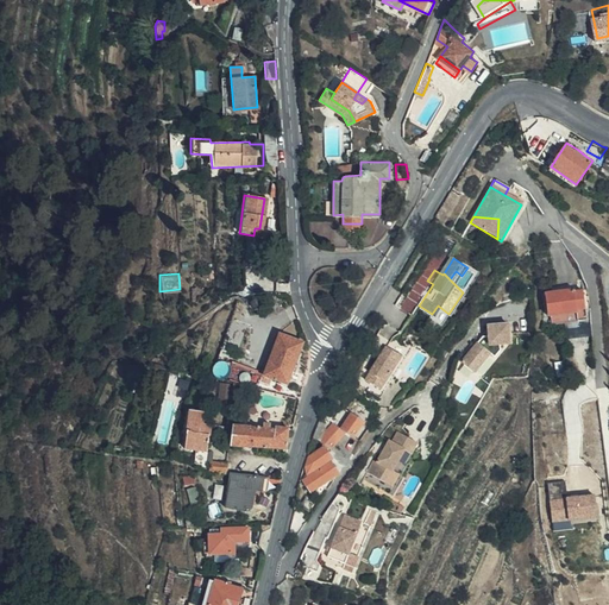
[(452,282),(463,292),(465,290),(452,282)]
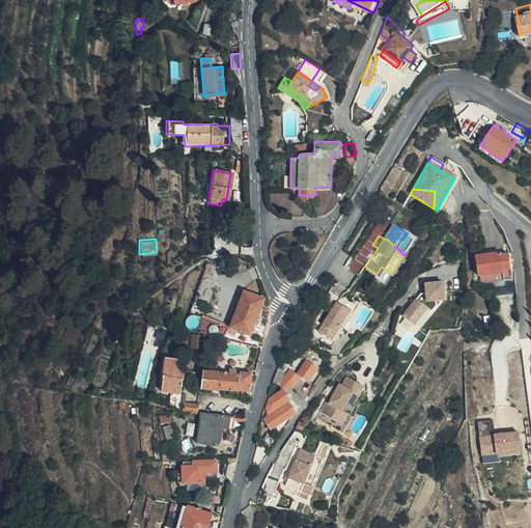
[(511,267),(509,252),(502,253),(501,250),(476,253),(480,281),(505,278),(504,268),(511,267)]
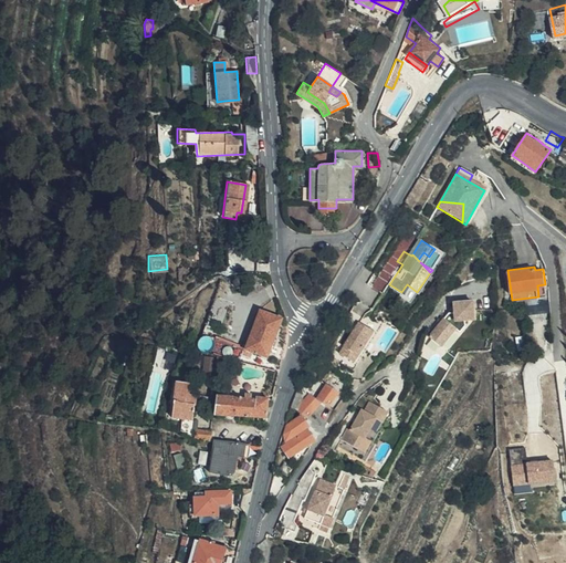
[(312,300),(318,299),(317,293),(315,289),(313,287),(308,285),(306,285),(302,289),(296,293),(300,296),(305,299),(312,300)]
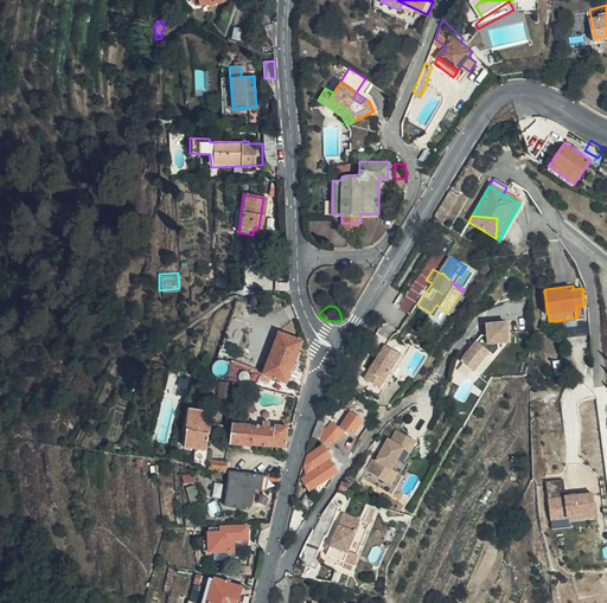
[(490,351),(491,322),(486,322),(485,333),(480,332),(458,355),(470,366),(487,348),(490,351)]
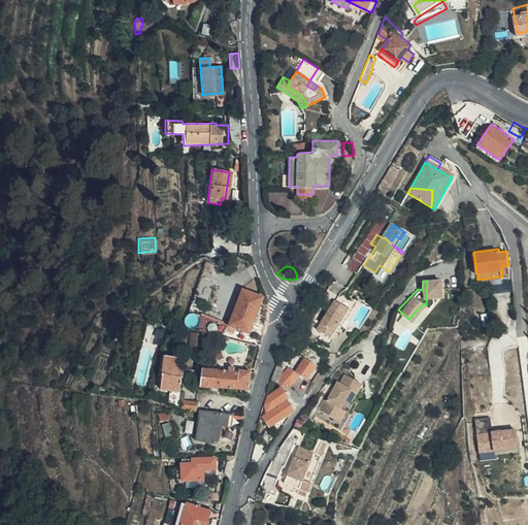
[(440,281),(427,281),(426,305),(428,307),(432,303),(432,298),(439,299),(440,281)]
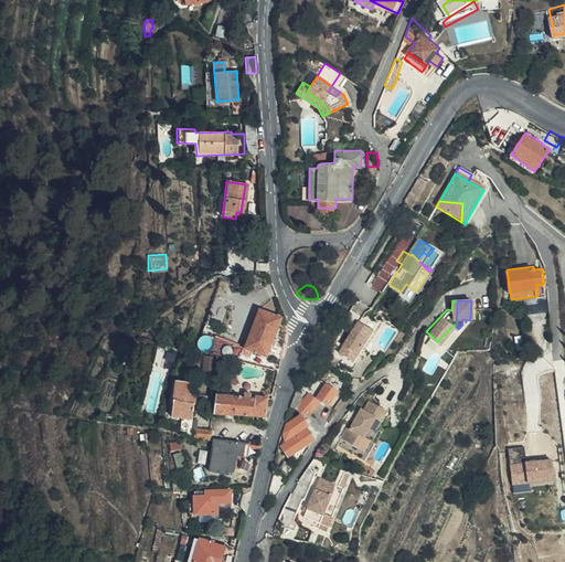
[(274,336),(280,317),(259,309),(245,348),(266,354),(268,349),(272,351),(276,337),(274,336)]
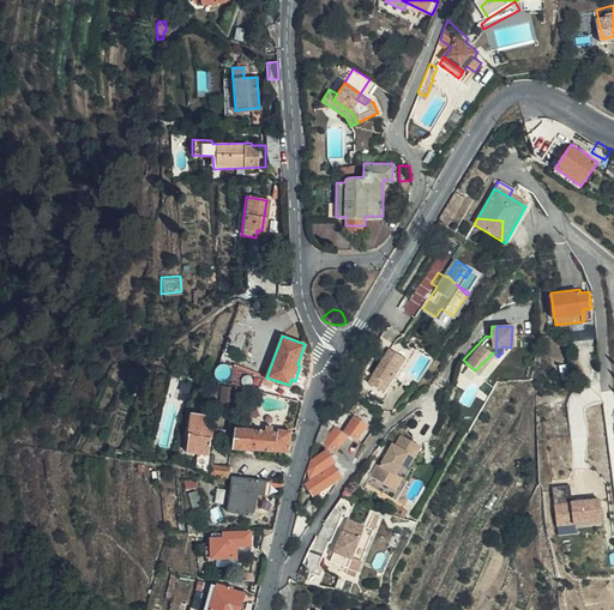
[(389,346),(378,339),(373,348),(381,352),(378,361),(380,363),(385,355),(389,346)]
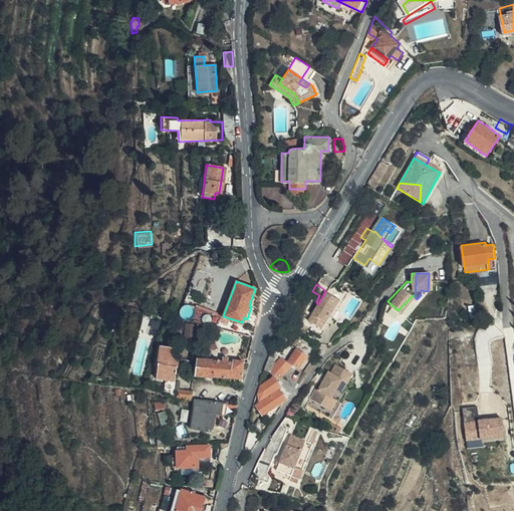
[(339,299),(325,290),(322,297),(318,304),(310,320),(322,328),(339,299)]
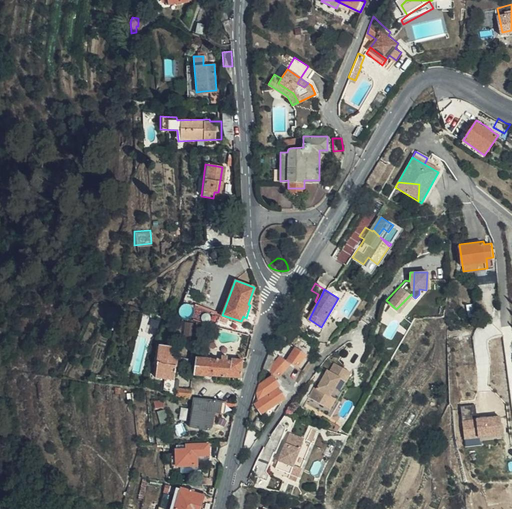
[(173,379),(176,356),(169,355),(170,347),(157,345),(153,377),(173,379)]
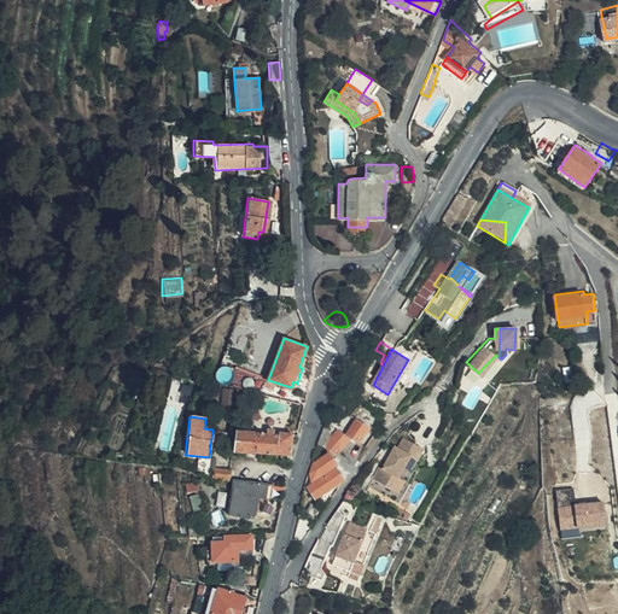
[(360,440),(368,426),(356,419),(348,433),(360,440)]
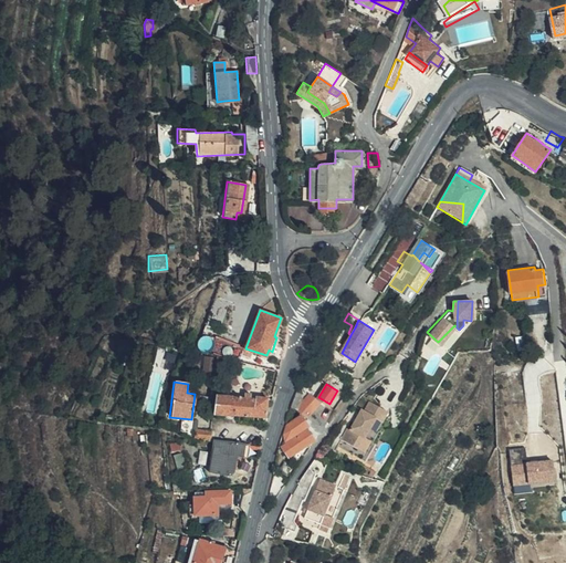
[(238,415),(266,416),(268,396),(252,395),(252,397),(250,396),(250,394),(245,393),(244,396),(239,396),(238,415)]
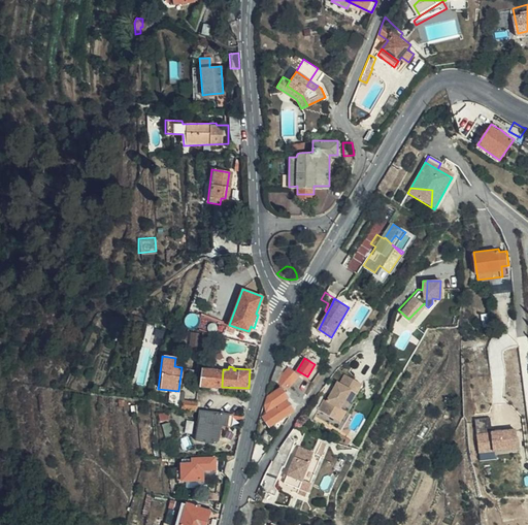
[(290,367),(277,381),(287,388),(298,374),(290,367)]
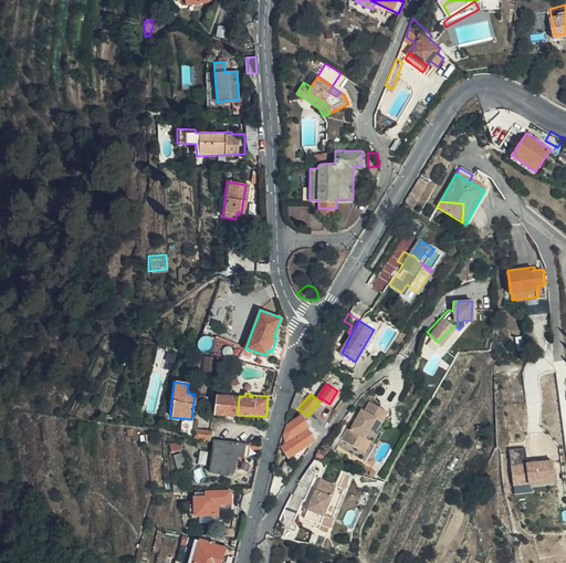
[(212,395),(211,414),(238,415),(239,396),(212,395)]
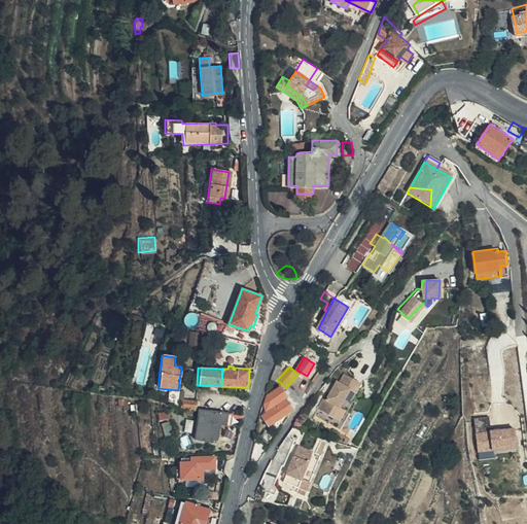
[(356,392),(361,382),(345,372),(339,381),(337,381),(327,396),(324,394),(318,407),(334,416),(350,388),(356,392)]
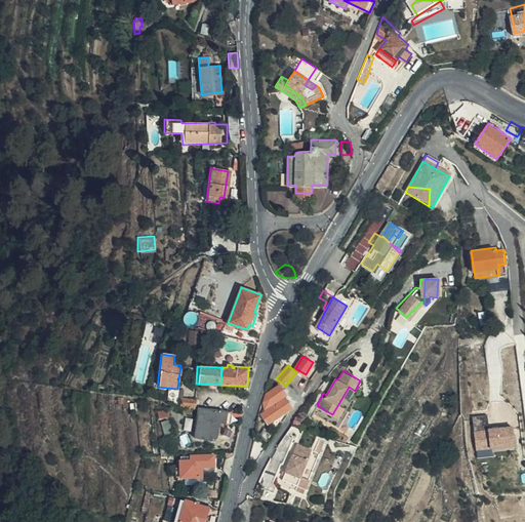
[(269,424),(291,407),(286,398),(280,401),(278,398),(286,393),(280,384),(266,394),(264,401),(267,406),(265,407),(266,410),(261,413),(269,424)]
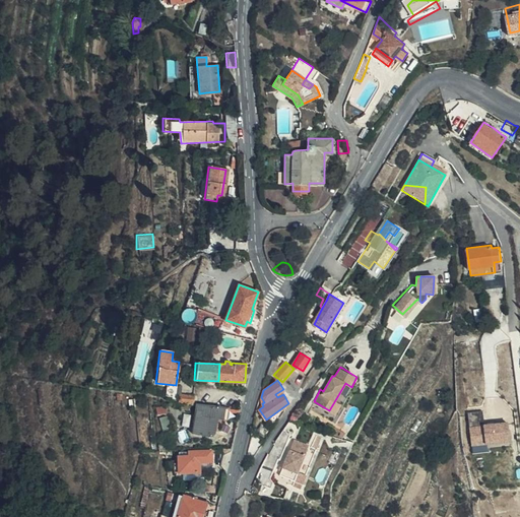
[(331,418),(351,387),(345,383),(329,410),(314,401),(311,405),(326,414),(331,418)]
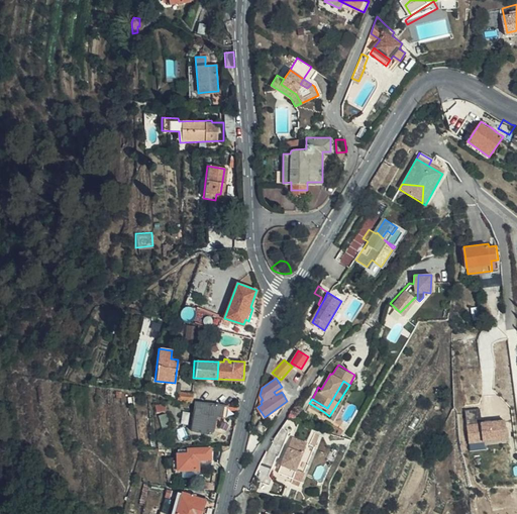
[(177,392),(176,400),(181,401),(189,402),(192,402),(192,393),(177,392)]
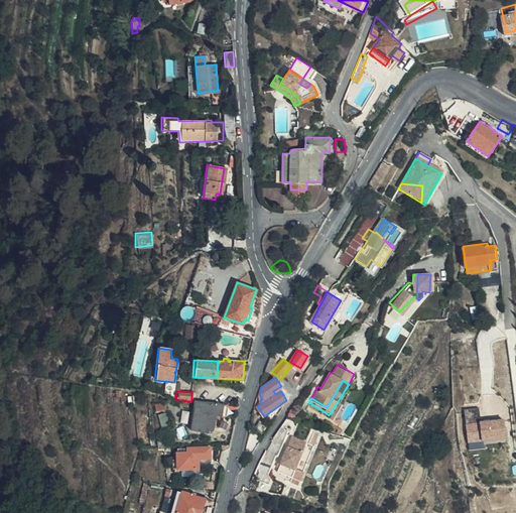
[(164,409),(163,401),(151,404),(153,412),(164,409)]
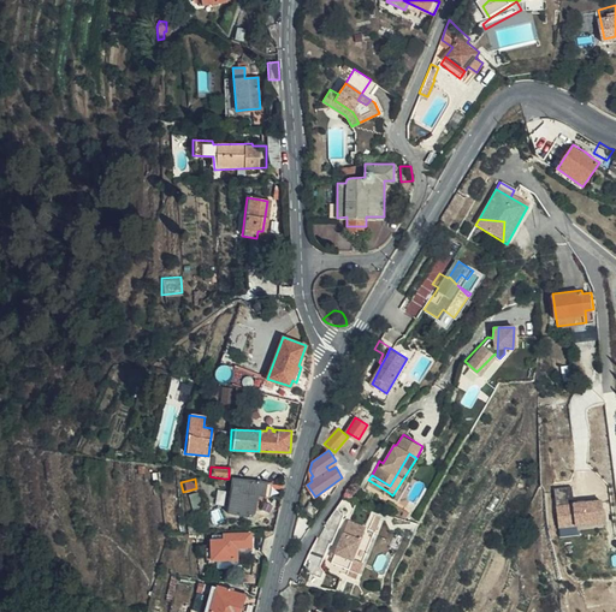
[(265,486),(266,481),(232,479),(226,514),(249,517),(255,512),(258,497),(264,497),(265,486)]
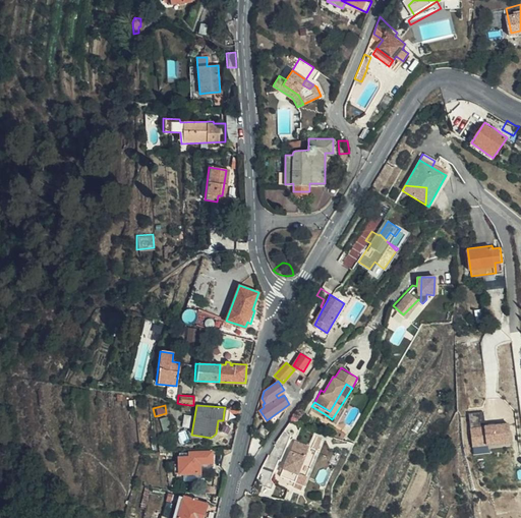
[(512,440),(510,420),(486,422),(484,408),(470,410),(474,444),(512,440)]
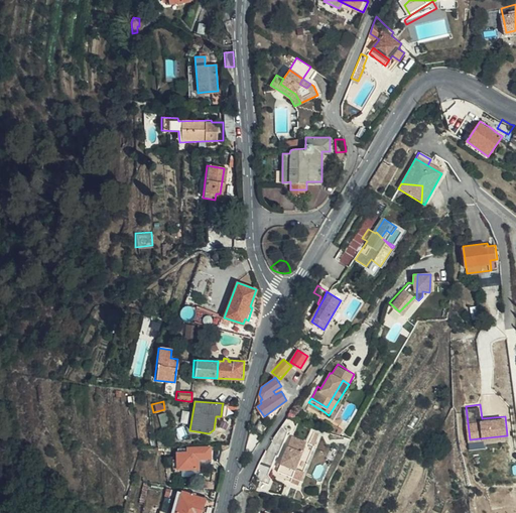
[(340,428),(326,422),(323,429),(337,435),(340,428)]
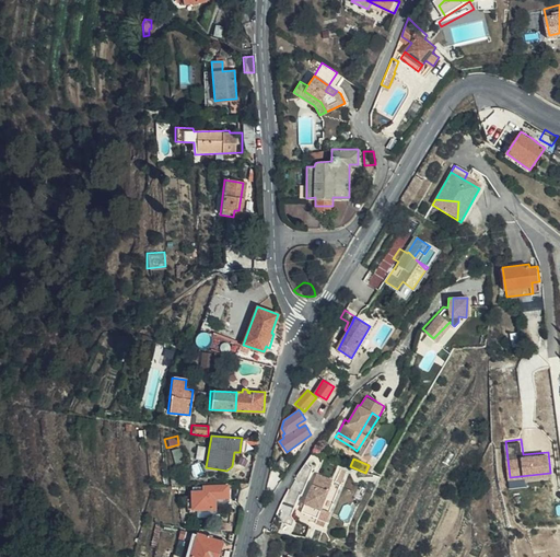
[(343,467),(339,480),(343,483),(349,470),(343,467)]
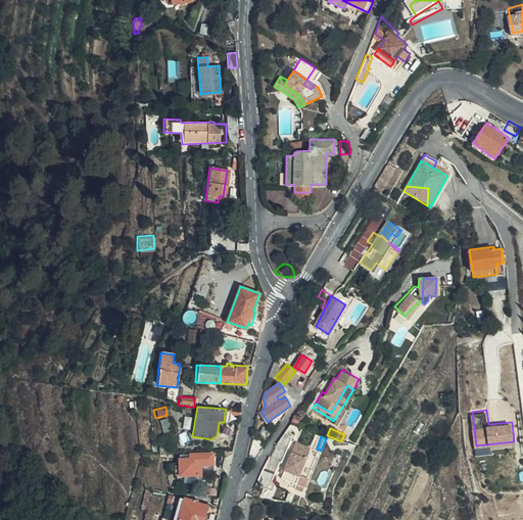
[(306,485),(321,451),(317,448),(298,440),(284,476),(299,482),(306,485)]
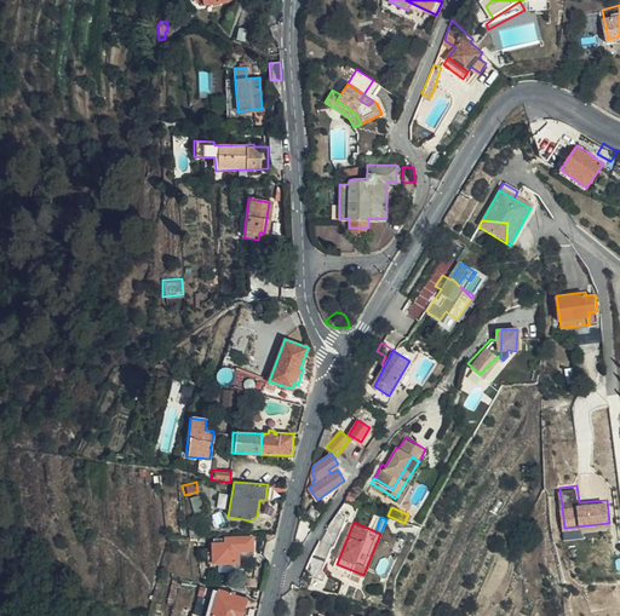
[(214,545),(214,550),(213,564),(237,564),(237,551),(252,551),(252,539),(225,539),(225,545),(214,545)]
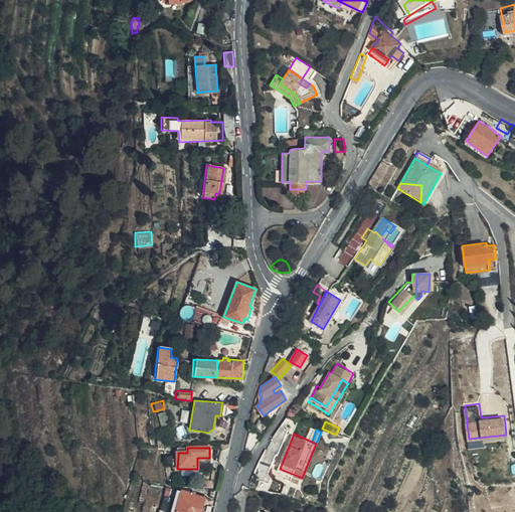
[(181,493),(204,499),(205,496),(182,490),(181,493)]
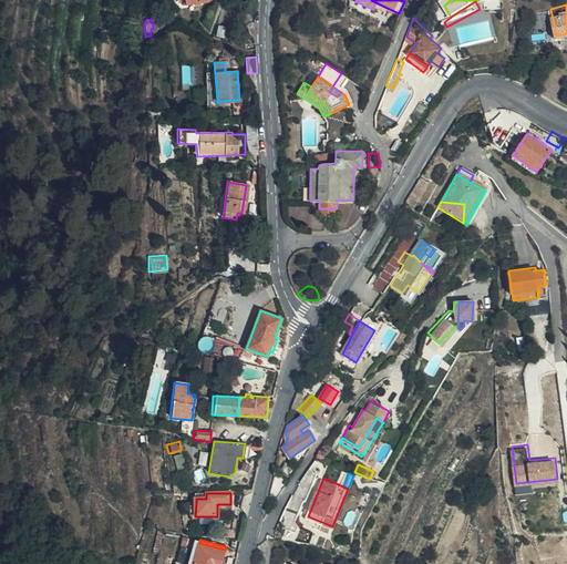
[(220,563),(225,550),(199,543),(193,563),(220,563)]
